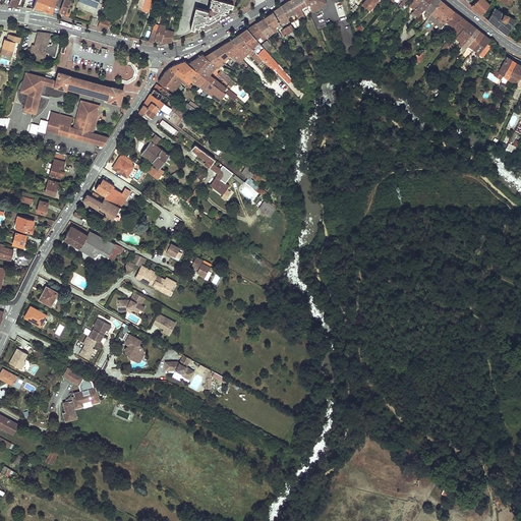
[(63,0),(61,7),(60,10),(66,13),(70,0),(63,0)]
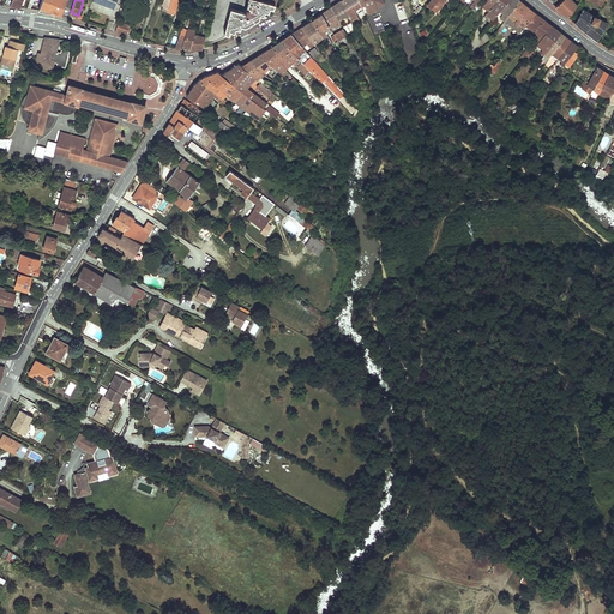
[(179,0),(176,0),(170,0),(167,12),(174,14),(179,0)]
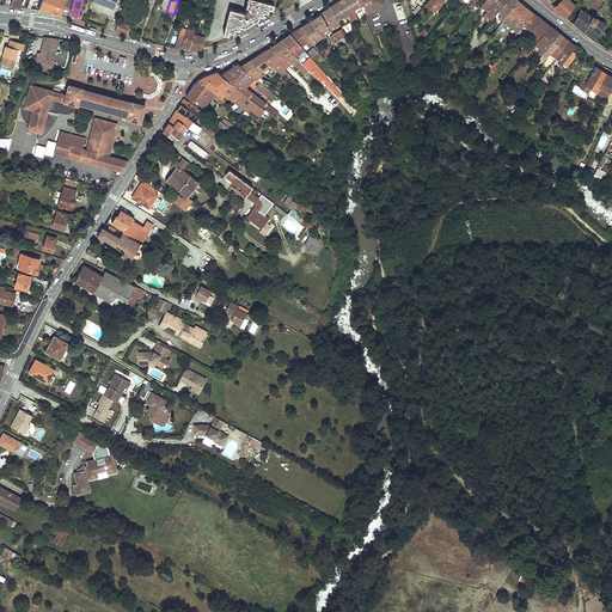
[(203,43),(213,42),(233,32),(234,28),(239,29),(240,25),(244,26),(258,18),(258,13),(263,14),(273,7),(274,2),(263,0),(214,0),(210,17),(206,32),(203,43)]
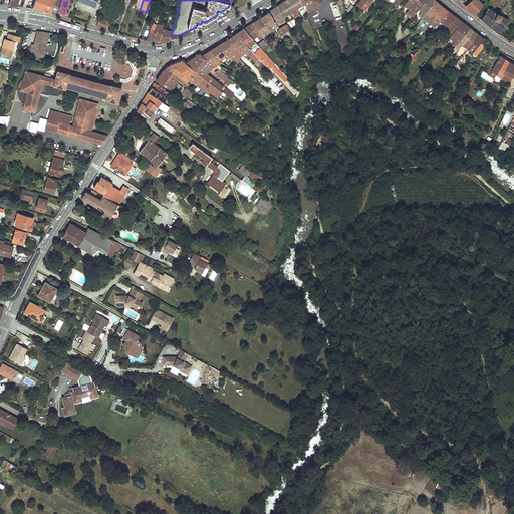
[(299,13),(297,9),(302,5),(300,1),(299,0),(286,0),(285,1),(291,12),(293,16),(299,13)]
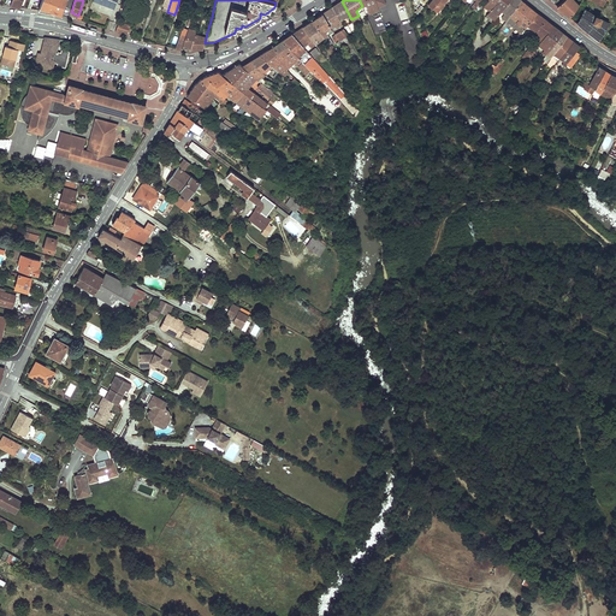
[(437,12),(444,4),(443,4),(445,0),(431,0),(428,5),(437,12)]
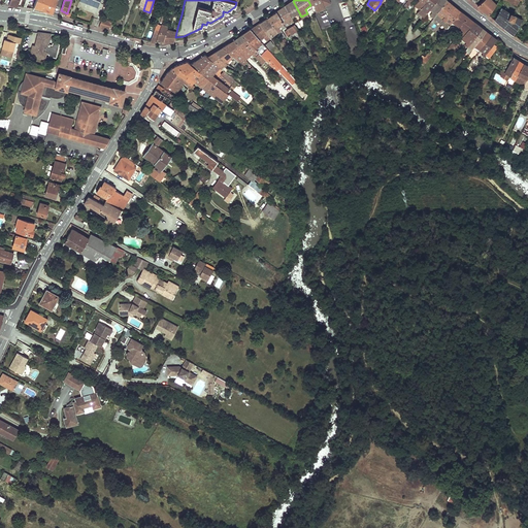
[(404,6),(406,9),(408,6),(413,0),(406,0),(408,1),(404,6)]
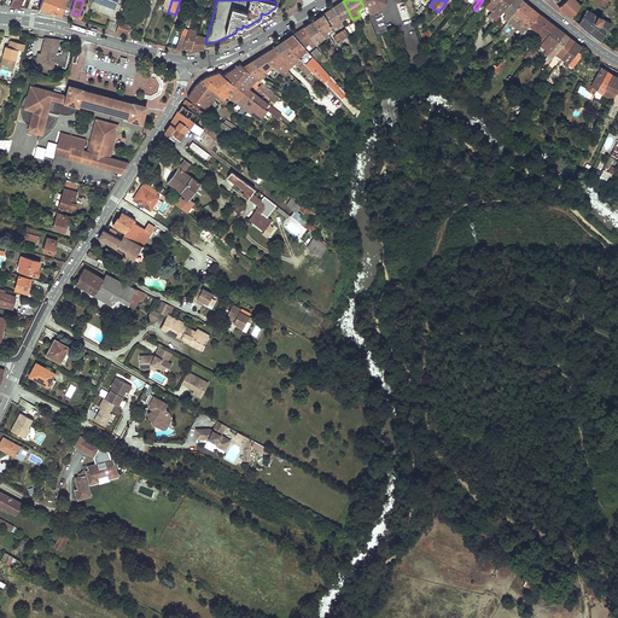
[(490,0),(485,6),(491,11),(489,15),(496,19),(503,11),(511,0),(490,0)]
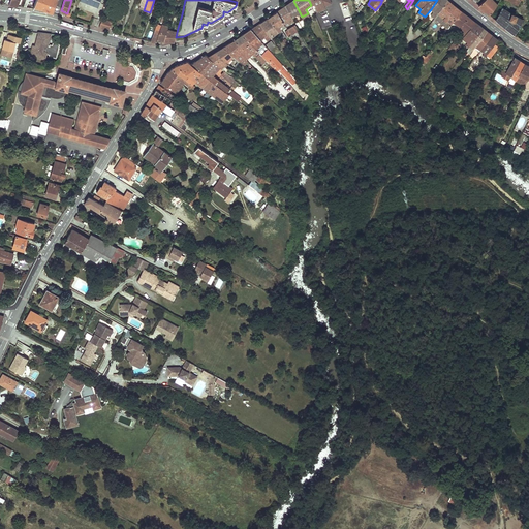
[(431,16),(434,19),(438,13),(447,0),(446,0),(437,0),(431,9),(434,11),(431,16)]
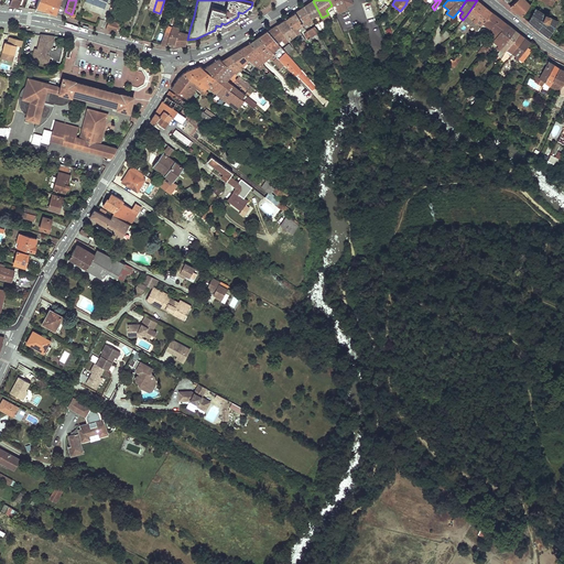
[(472,25),(477,30),(483,23),(491,12),(477,0),(467,14),(476,22),(472,25)]
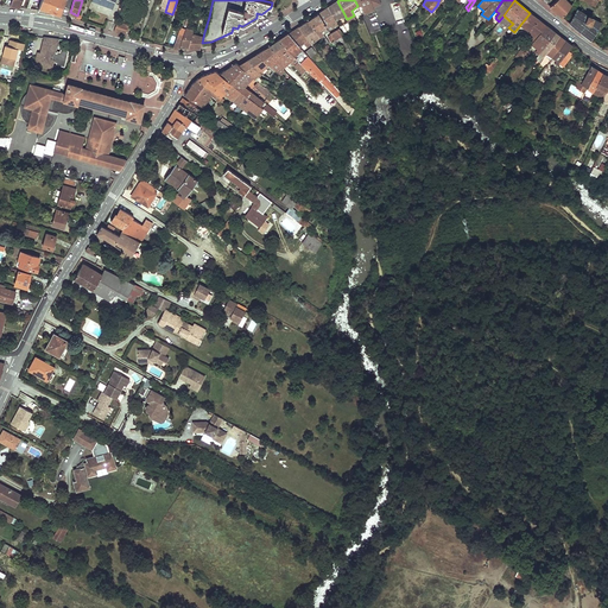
[(550,6),(562,17),(571,6),(565,0),(557,0),(550,6)]
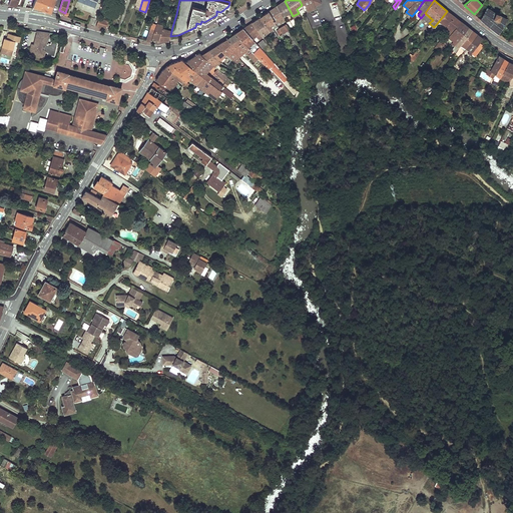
[(283,17),(291,12),(285,1),(281,3),(277,6),(283,17)]
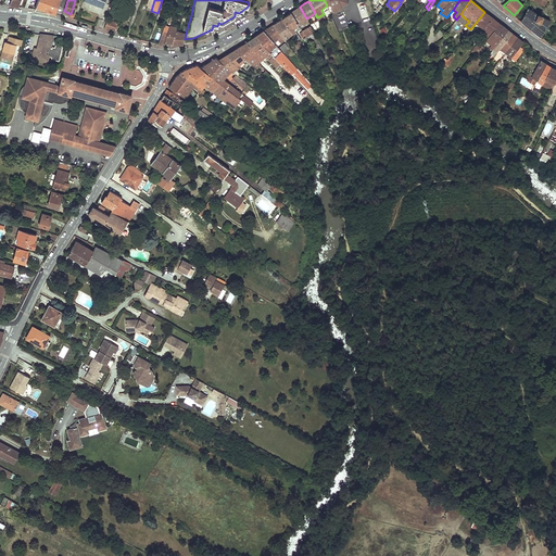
[(307,26),(302,30),(303,32),(306,36),(314,32),(311,25),(306,19),(300,7),(295,9),(291,12),(299,24),(304,21),(307,26)]
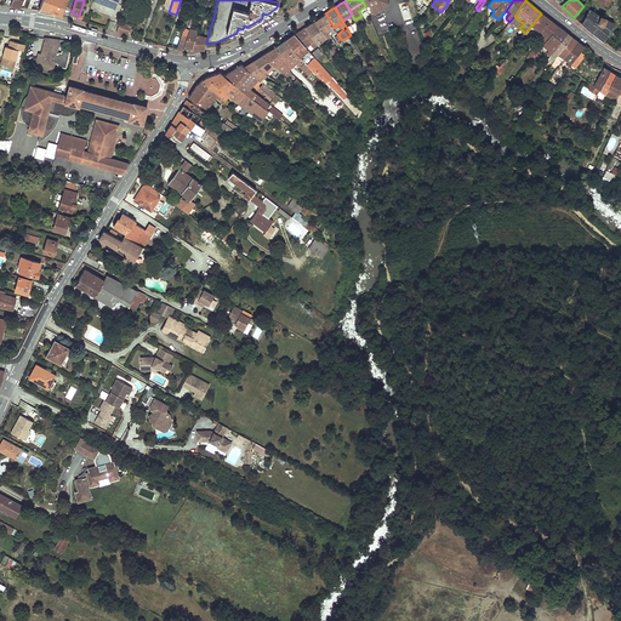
[(602,17),(590,10),(581,23),(586,27),(603,40),(609,33),(610,34),(613,32),(610,30),(611,28),(614,23),(602,17)]
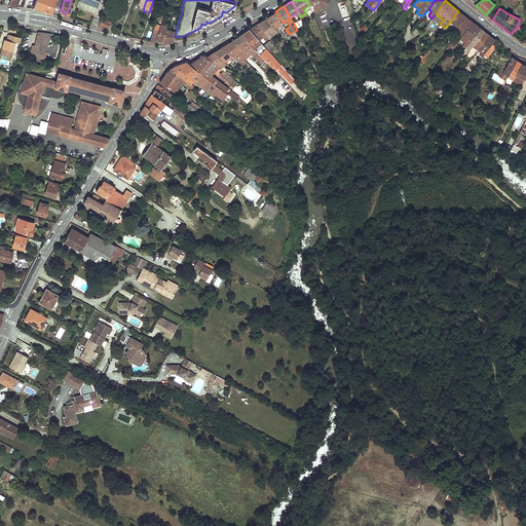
[(280,28),(282,29),(285,27),(284,25),(283,23),(275,11),(271,14),(266,17),(276,31),(282,39),(285,44),(287,42),(285,40),(284,38),(285,37),(283,33),(280,33),(278,29),(276,26),(278,25),(280,28)]
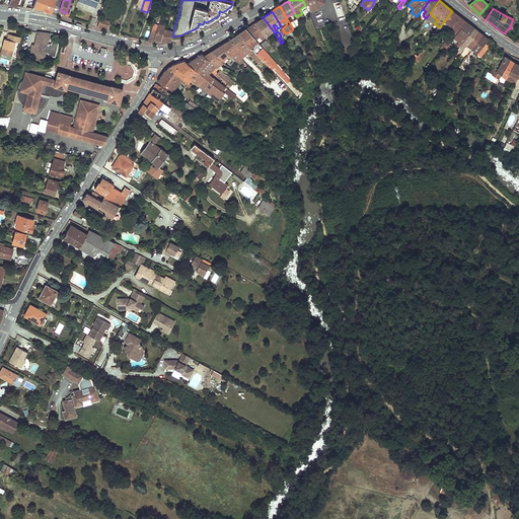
[(452,11),(444,21),(455,29),(451,34),(454,36),(465,21),(452,11)]
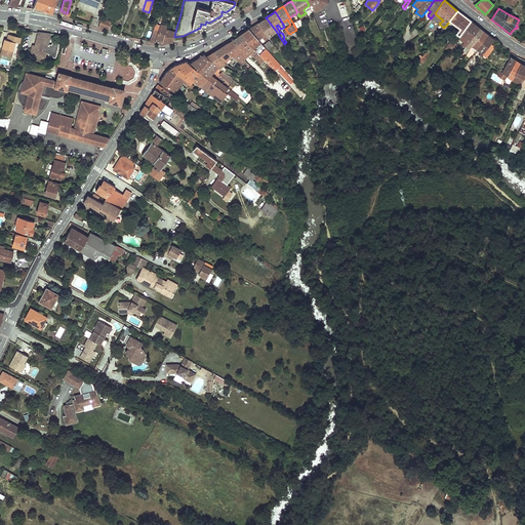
[(423,29),(426,31),(434,19),(439,24),(443,21),(435,13),(431,18),(423,29)]
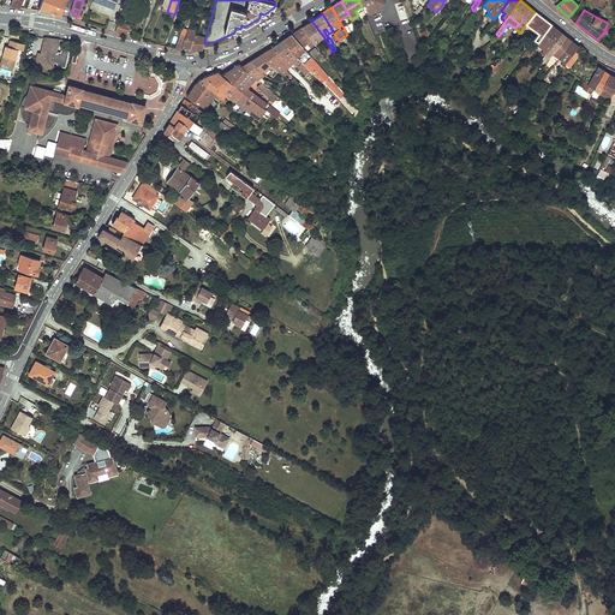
[(302,27),(314,43),(323,36),(311,21),(308,24),(302,27)]
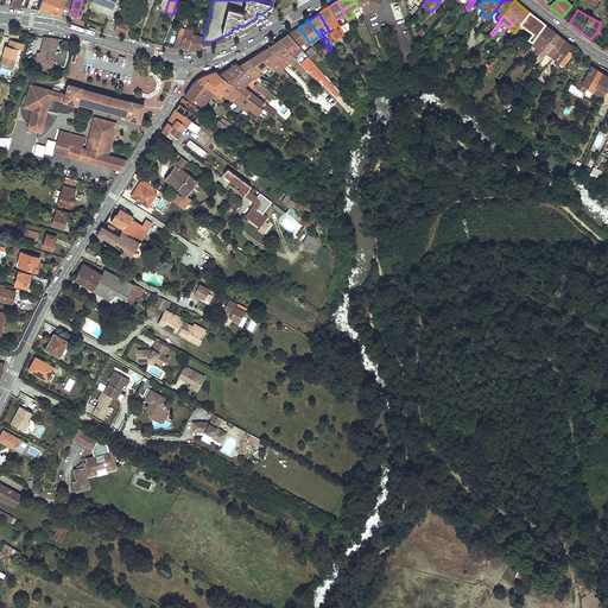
[(125,35),(128,25),(118,21),(114,31),(125,35)]
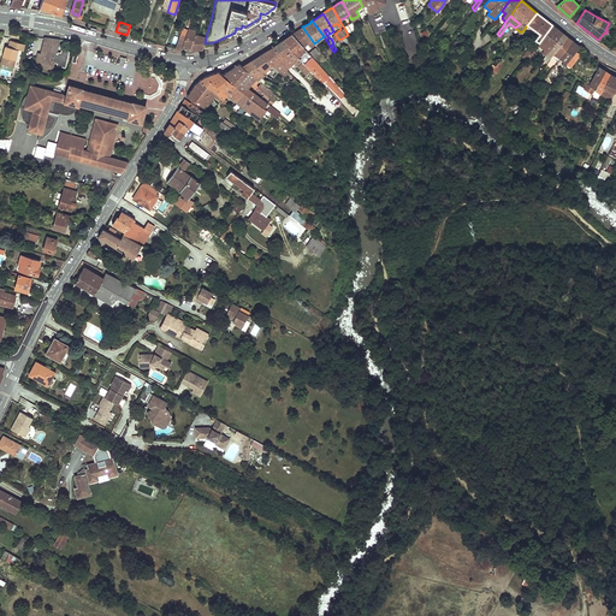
[(562,33),(552,25),(539,43),(538,45),(540,46),(545,49),(543,53),(546,55),(562,33)]
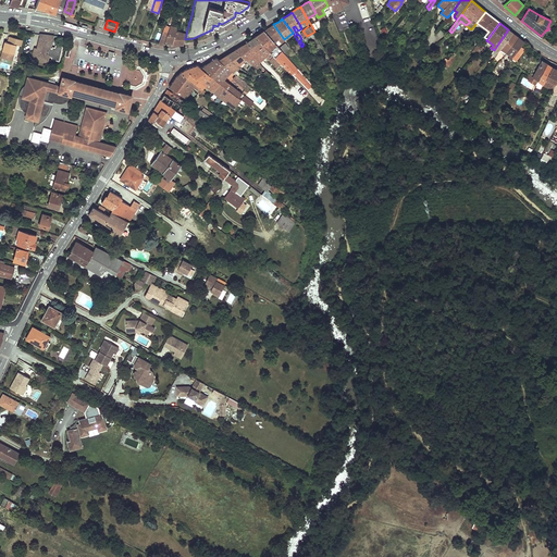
[(282,44),(285,40),(284,39),(273,24),(269,27),(264,31),(274,42),(277,39),(282,44)]
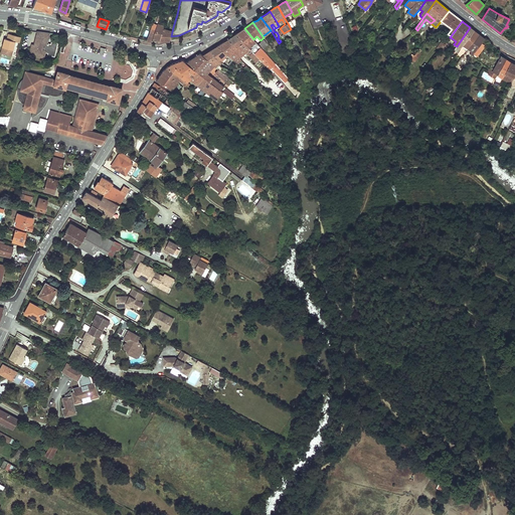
[(164,25),(158,23),(157,24),(155,30),(151,29),(147,40),(149,40),(160,40),(163,28),(164,25)]
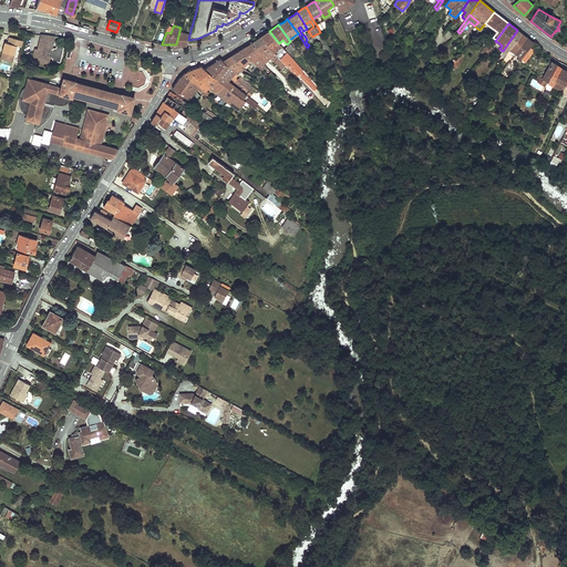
[(191,30),(187,30),(186,33),(181,31),(179,31),(176,44),(182,44),(187,44),(188,40),(191,30)]
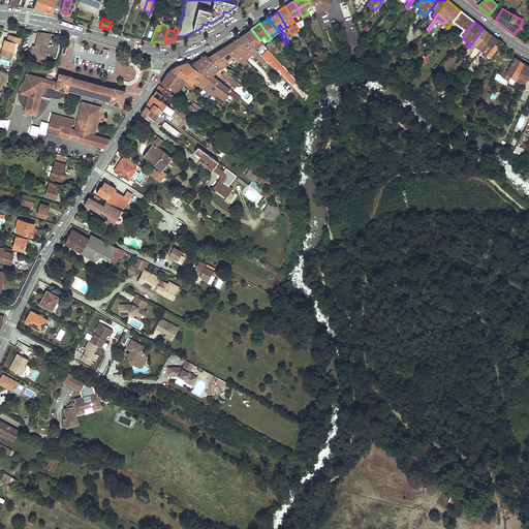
[(466,52),(469,55),(472,50),(487,31),(483,28),(469,48),(466,52)]
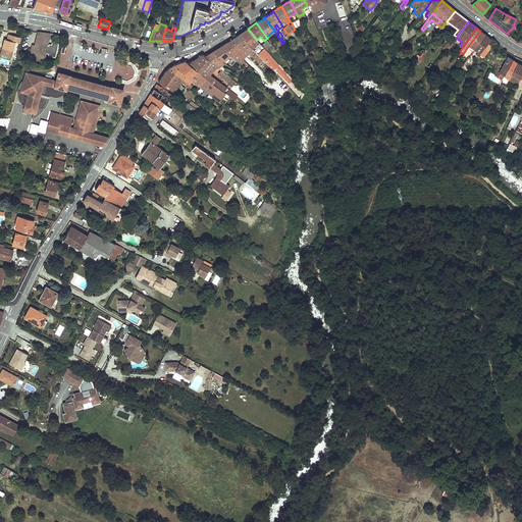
[(290,83),(293,80),(266,50),(262,46),(257,40),(248,29),(244,32),(240,35),(263,60),(276,73),(277,72),(289,84),(290,83)]
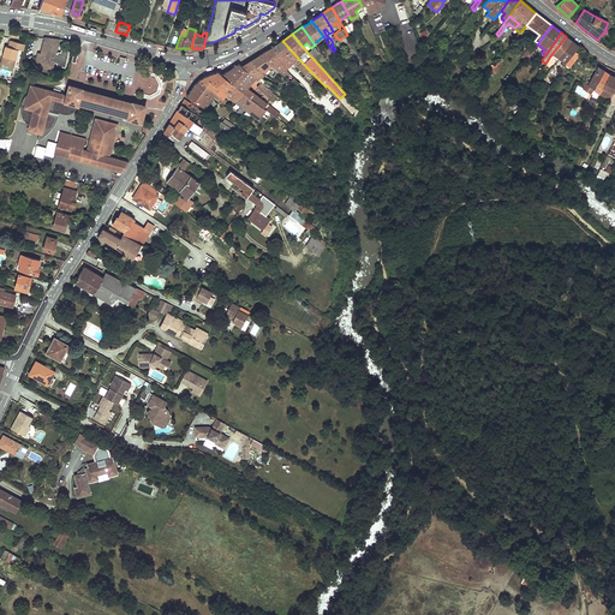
[(59,37),(45,36),(41,52),(39,51),(36,61),(37,64),(51,67),(53,66),(54,61),(58,61),(57,64),(65,66),(67,60),(69,52),(70,49),(61,47),(61,51),(58,51),(58,52),(55,52),(59,37)]
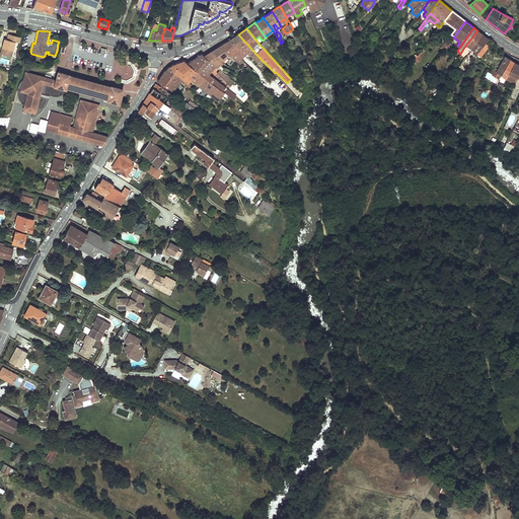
[(463,49),(465,51),(468,47),(469,45),(472,47),(483,34),(477,30),(463,49)]
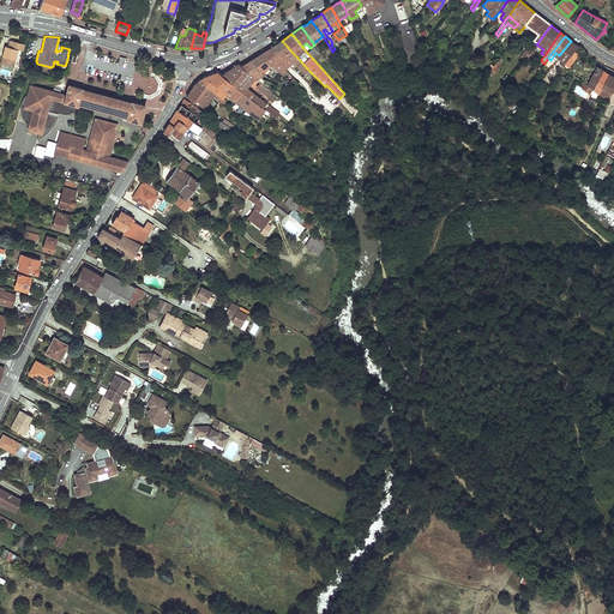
[(278,55),(289,66),(294,62),(305,74),(309,71),(282,41),(277,43),(272,47),(278,55)]
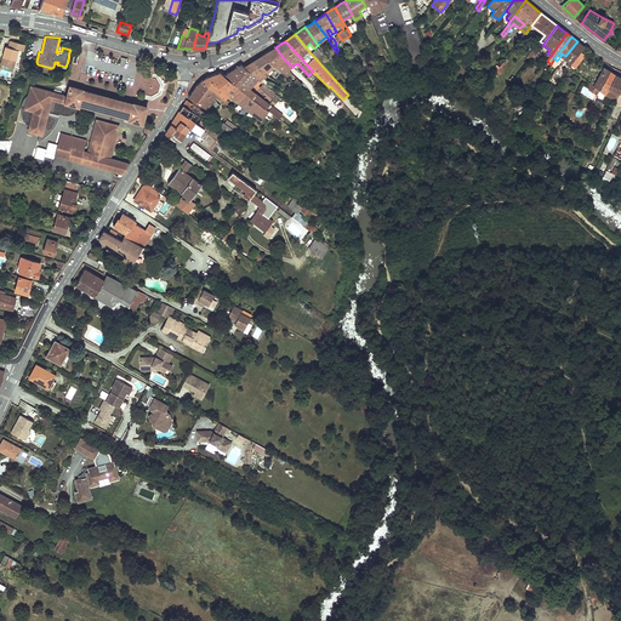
[(567,64),(569,67),(570,64),(580,51),(584,46),(577,41),(565,56),(564,58),(569,61),(567,64)]
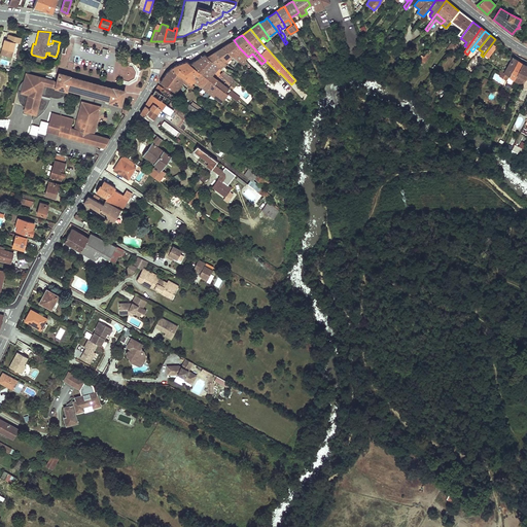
[(14,41),(4,38),(2,46),(3,47),(1,54),(10,57),(14,41)]
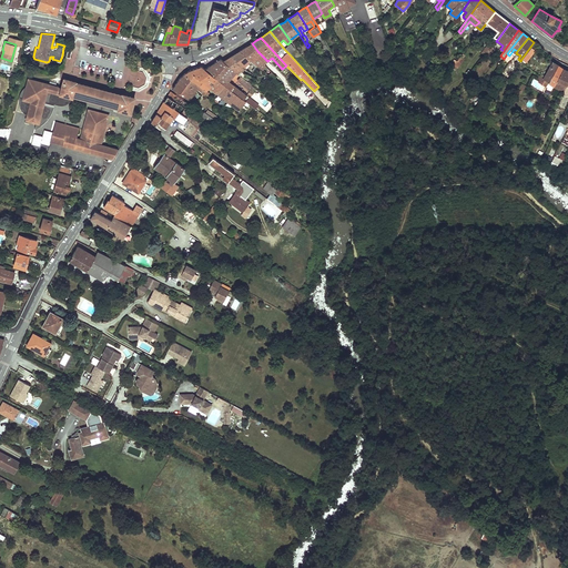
[(240,51),(250,60),(257,51),(252,43),(245,47),(240,51)]
